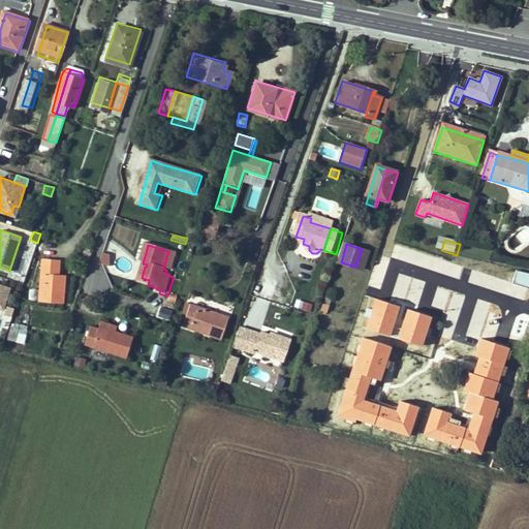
[(373,252),(362,249),(355,267),(367,271),(373,252)]
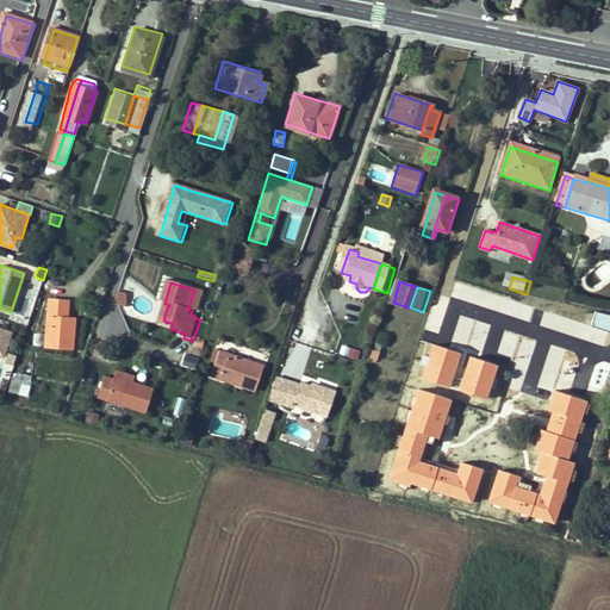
[(114,303),(125,306),(129,294),(118,292),(114,303)]
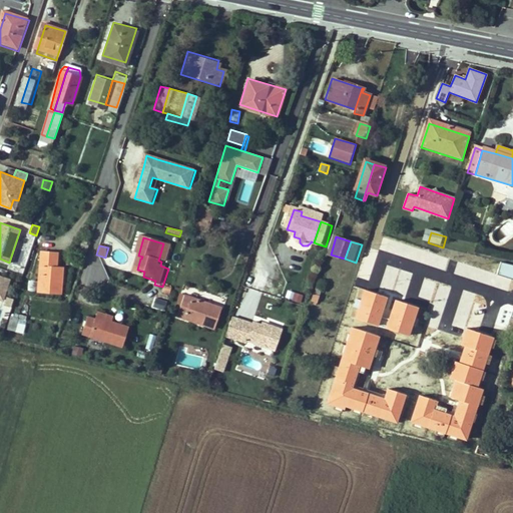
[(45,253),(43,294),(65,295),(67,271),(59,271),(60,254),(45,253)]
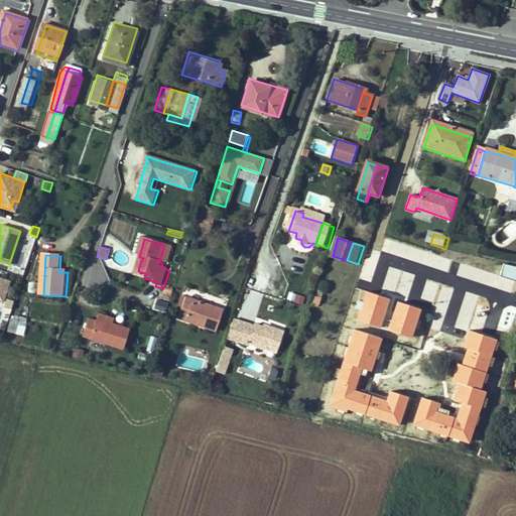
[(455,260),(446,286),(464,291),(472,265),(455,260)]
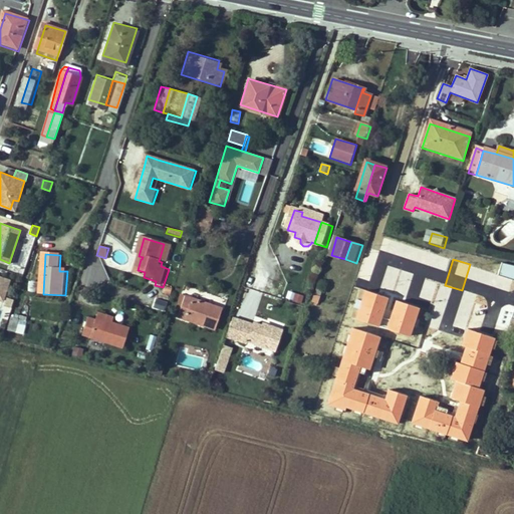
[(0,299),(3,300),(9,280),(0,276),(0,299)]
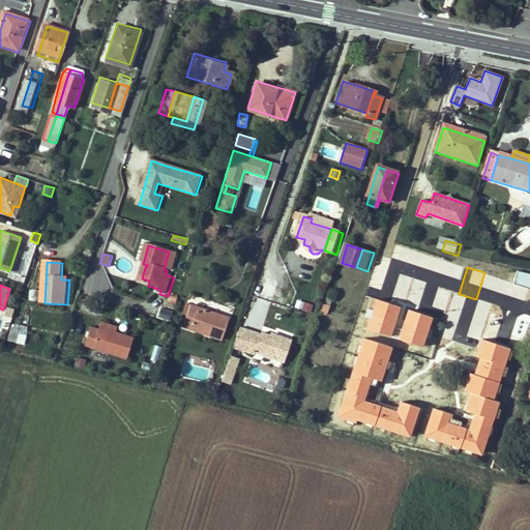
[(295,308),(311,313),(314,305),(297,300),(295,308)]
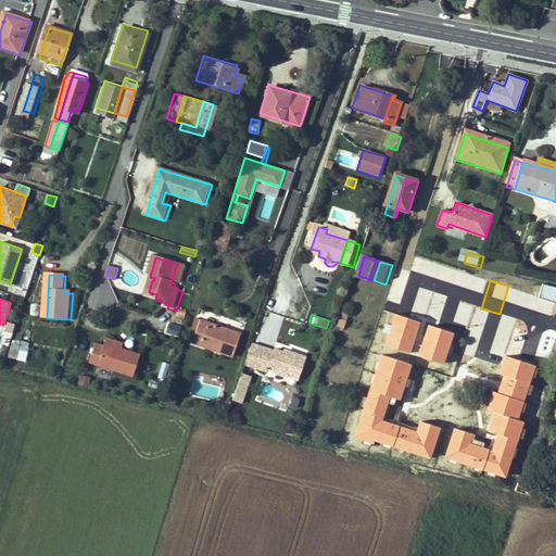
[(8,321),(4,331),(11,333),(14,324),(8,321)]
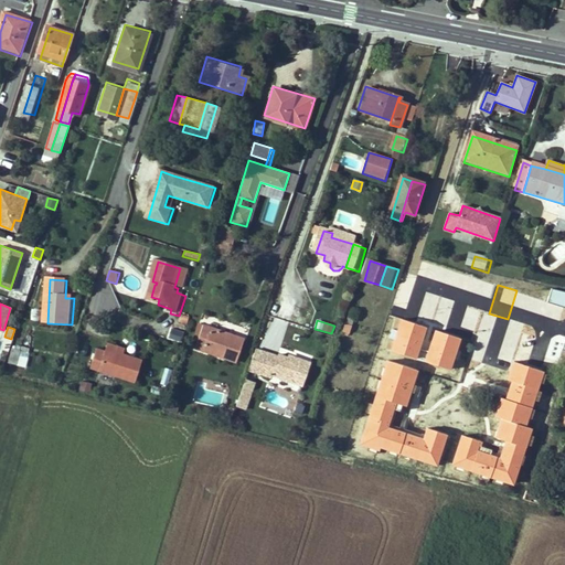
[(210,330),(204,328),(195,353),(201,355),(210,330)]
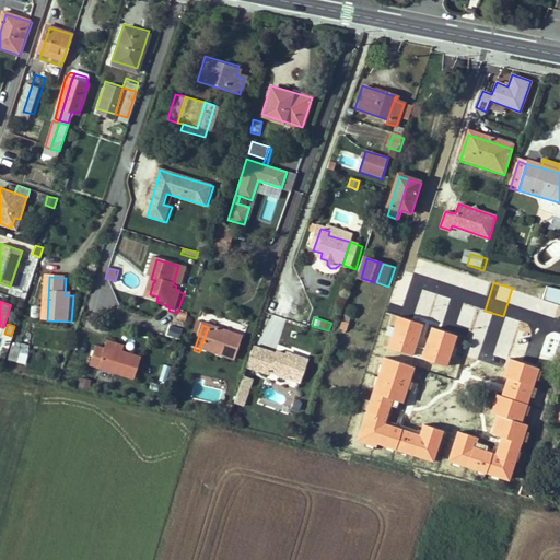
[(248,340),(208,327),(199,352),(241,364),(248,340)]
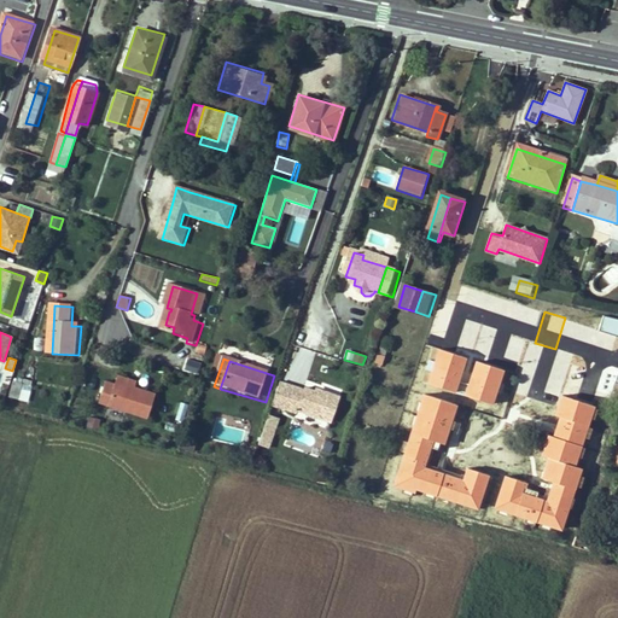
[(534,397),(543,420),(561,412),(561,408),(584,398),(571,366),(554,373),(559,384),(534,397)]
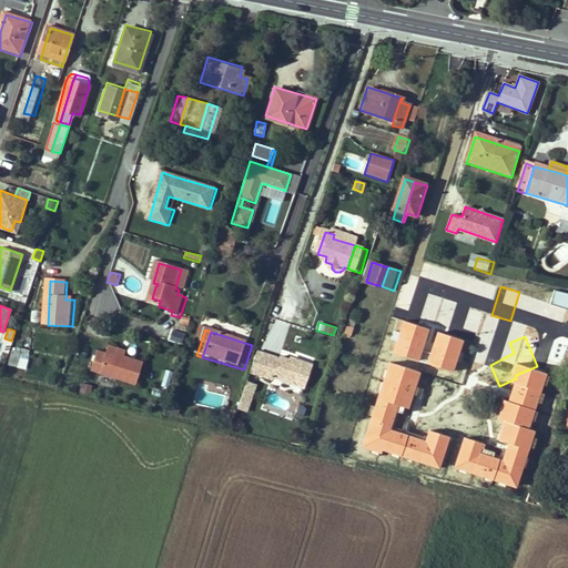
[(401,337),(393,361),(434,372),(442,346),(415,337),(414,341),(401,337)]
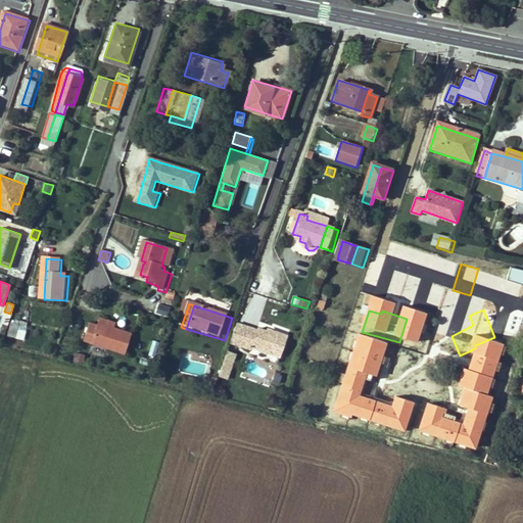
[(106,321),(105,326),(121,331),(123,326),(106,321)]
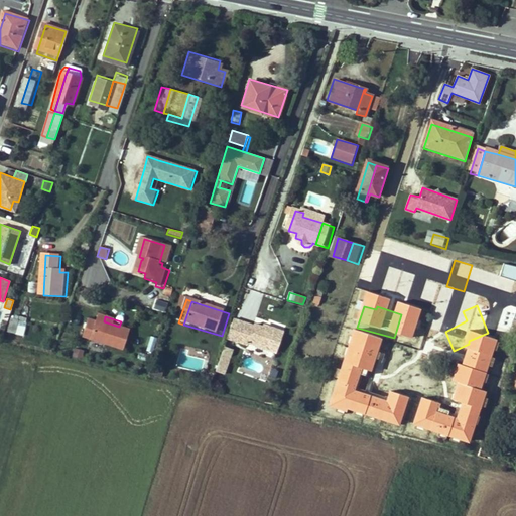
[(18,319),(11,317),(7,331),(15,333),(18,319)]
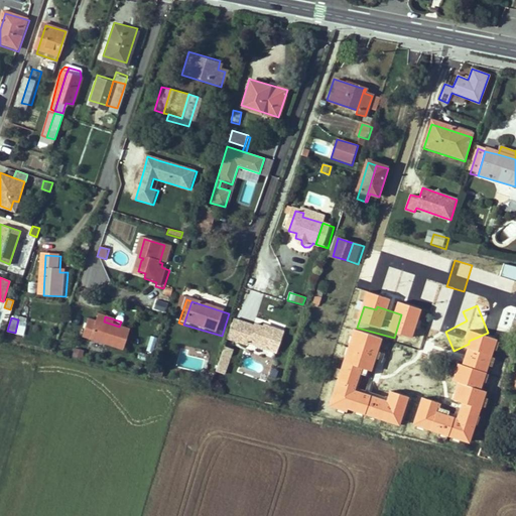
[(131,354),(137,333),(119,327),(104,321),(102,325),(100,325),(95,342),(131,354)]
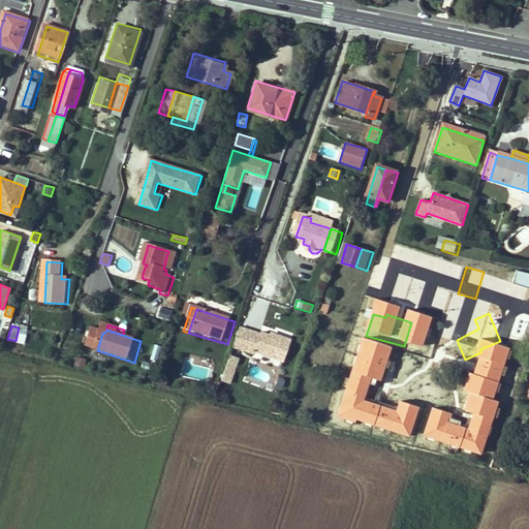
[(97,350),(102,333),(97,331),(92,348),(97,350)]
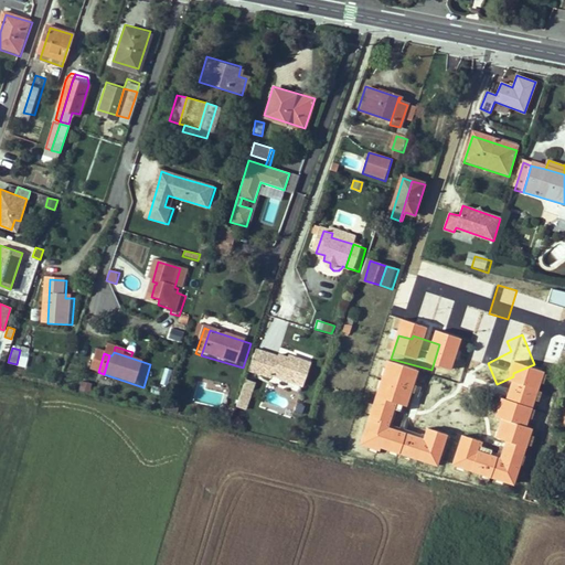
[(283,361),(281,363),(275,362),(268,384),(275,386),(277,382),(309,390),(317,365),(299,361),(298,365),(283,361)]
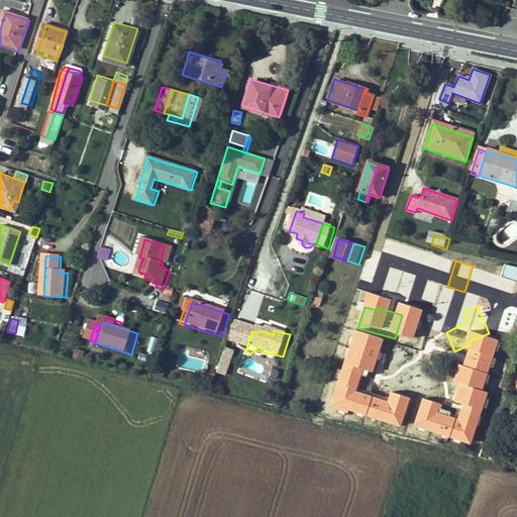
[(285,357),(292,334),(290,334),(283,356),(285,357)]
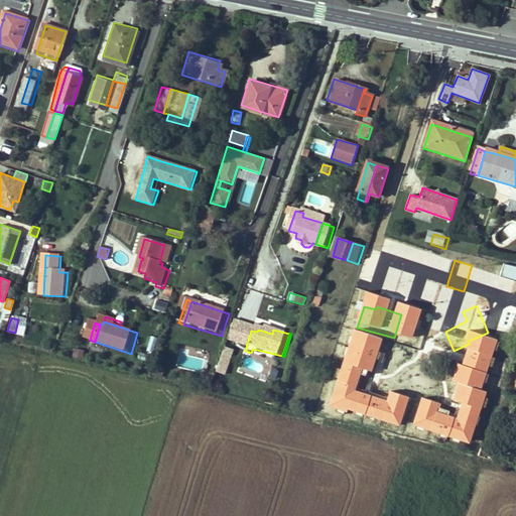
[(150,337),(147,351),(153,353),(157,338),(150,337)]
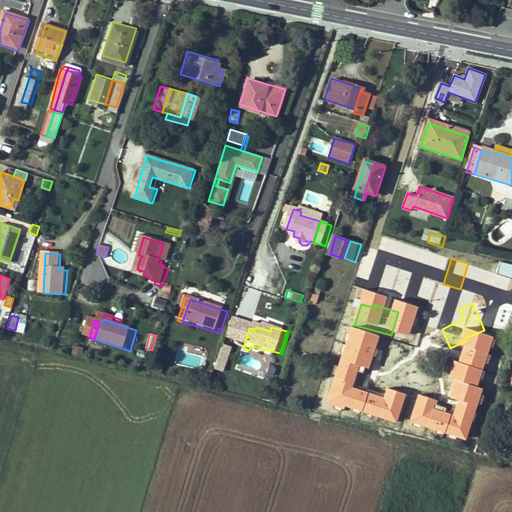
[(225,372),(231,346),(221,344),(215,370),(225,372)]
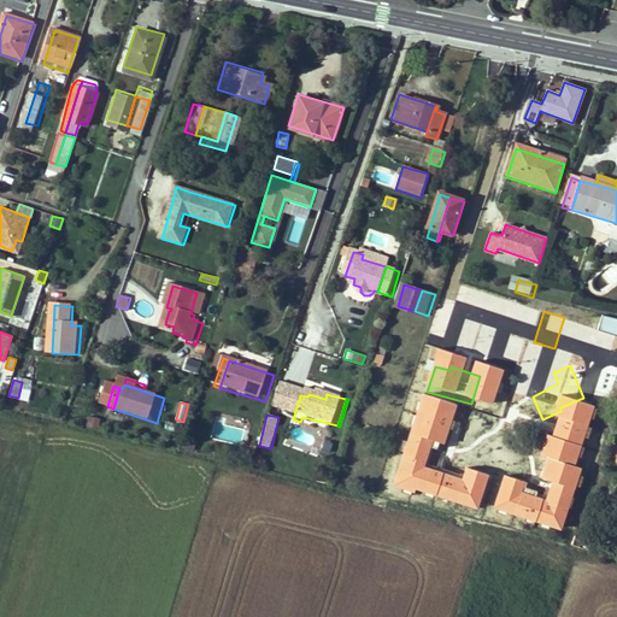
[(98,430),(100,419),(89,416),(87,428),(98,430)]
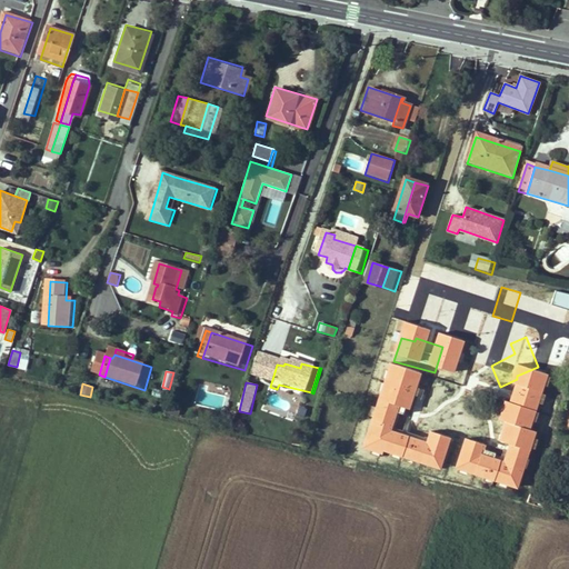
[(478,490),(481,477),(461,472),(458,486),(478,490)]
